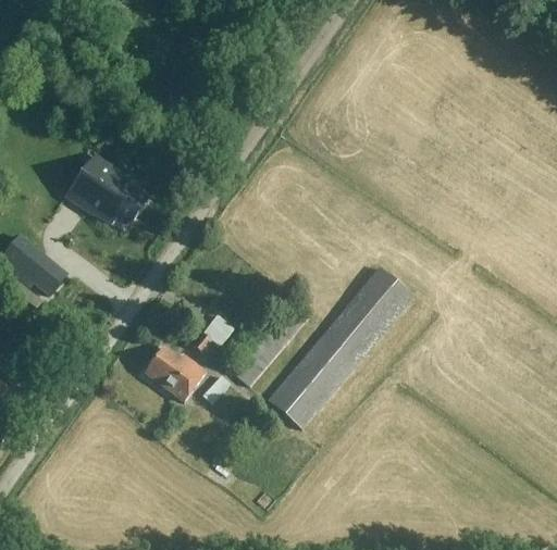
[(147,198),(121,179),(108,170),(93,159),(88,165),(77,180),(70,191),(100,213),(111,220),(116,212),(131,221),(147,198)]
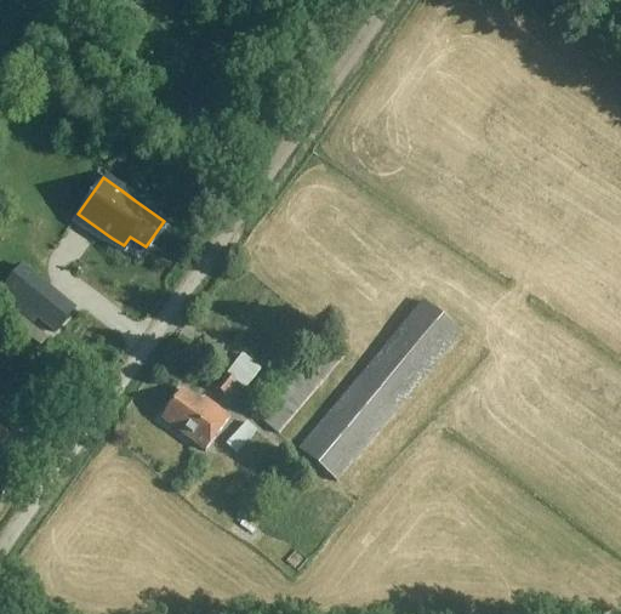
[(50,285),(21,261),(3,284),(32,310),(50,285)]
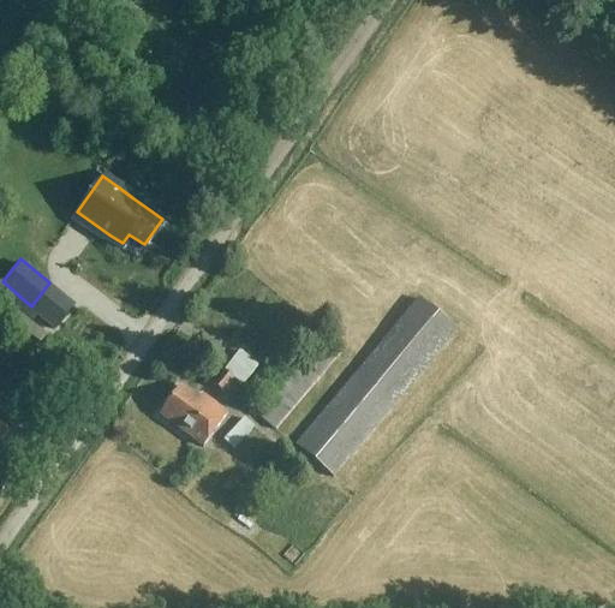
[(418,296),(297,441),(334,472),(455,327),(418,296)]
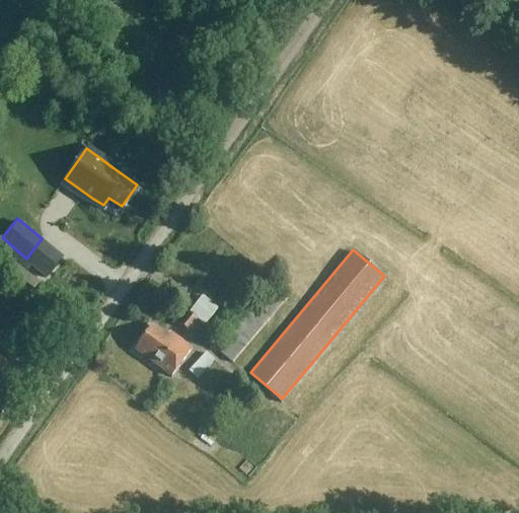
[(218,344),(233,357),(289,291),(274,278),(218,344)]
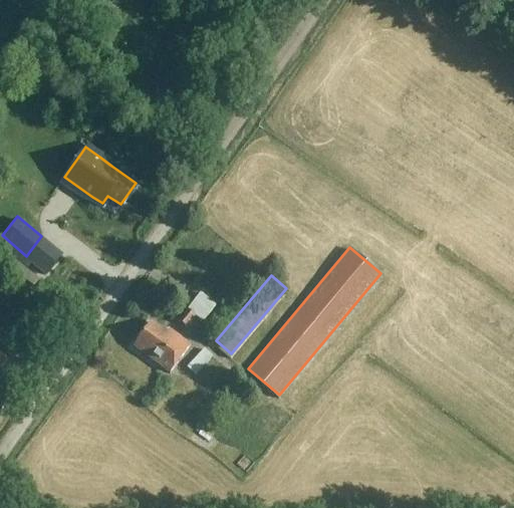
[(187,324),(195,313),(204,319),(217,303),(199,289),(186,306),(185,306),(177,316),(187,324)]
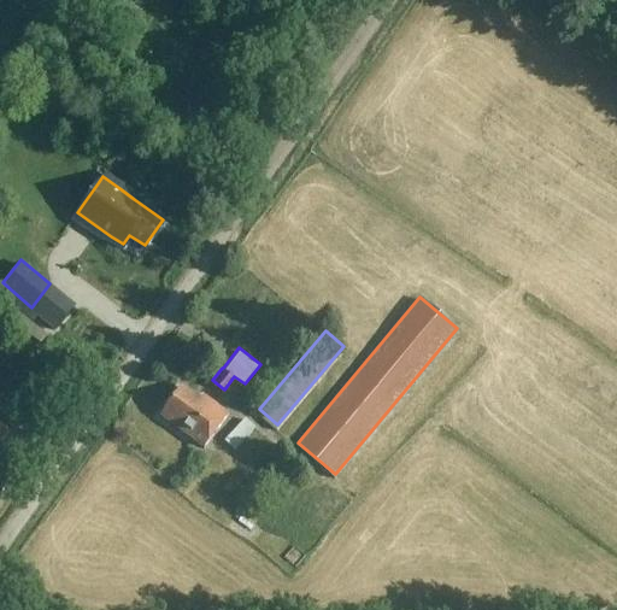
[(182,383),(159,412),(203,445),(228,411),(201,392),(198,397),(182,383)]
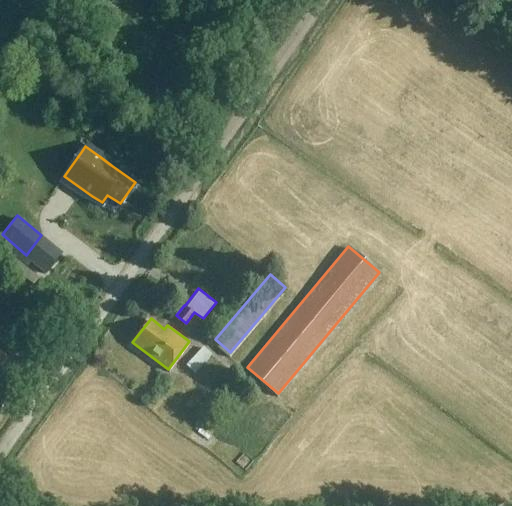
[(0,331),(0,373),(11,358),(0,349),(0,337),(3,334),(0,331)]
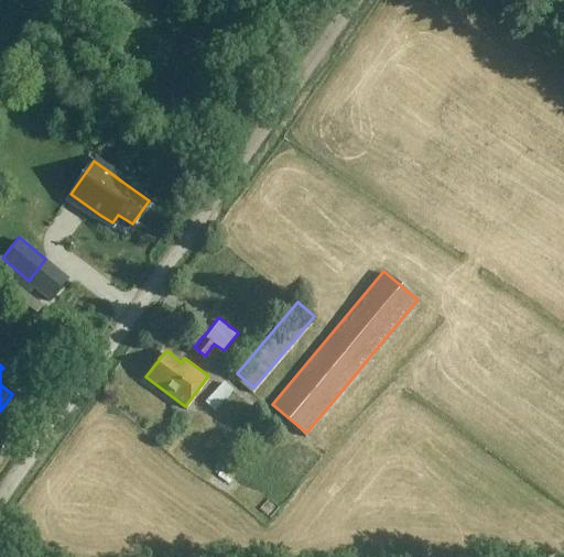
[(221,380),(206,400),(215,407),(231,389),(221,380)]
